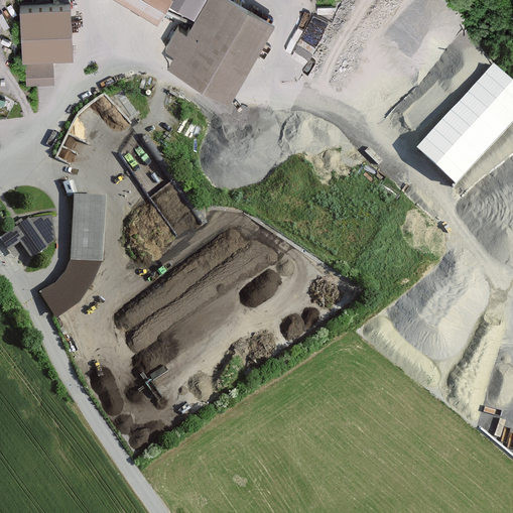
[(74,49),(71,0),(21,0),(25,81),(51,79),(50,50),(74,49)]
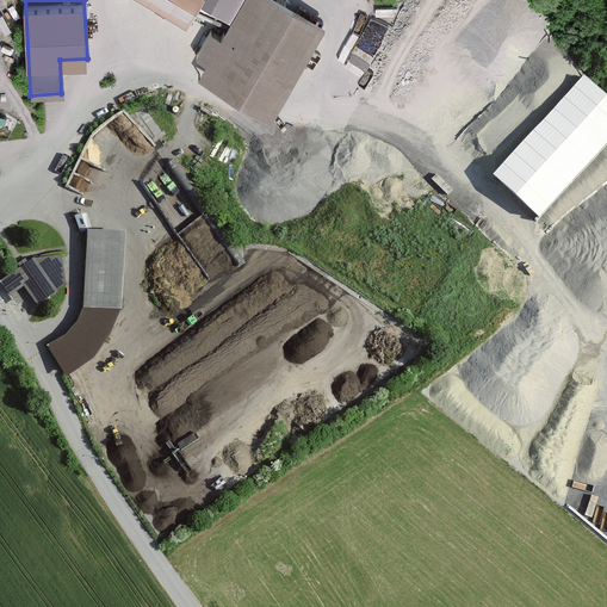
[(154,0),(187,18),(196,0),(154,0)]
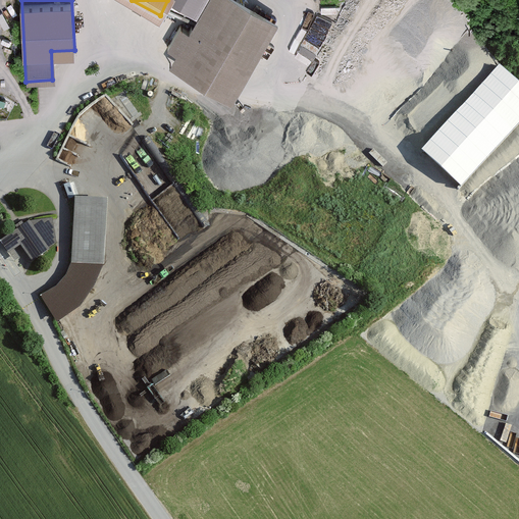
[(230,97),(281,12),(259,0),(192,0),(201,5),(189,27),(178,20),(165,44),(176,50),(170,61),(230,97)]
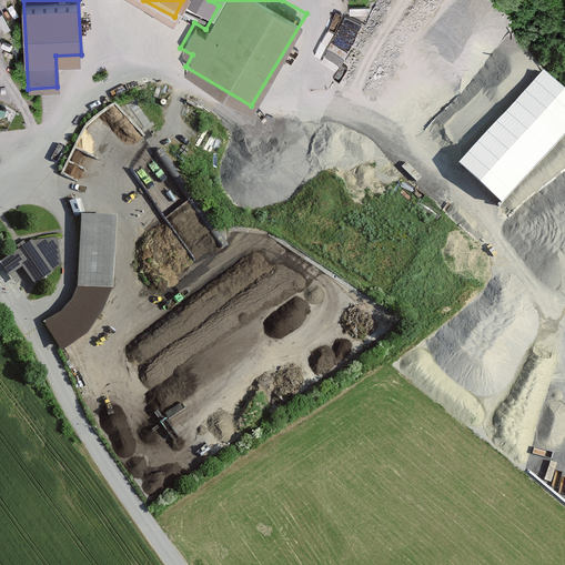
[(340,36),(343,28),(349,30),(354,18),(342,11),(332,32),(340,36)]
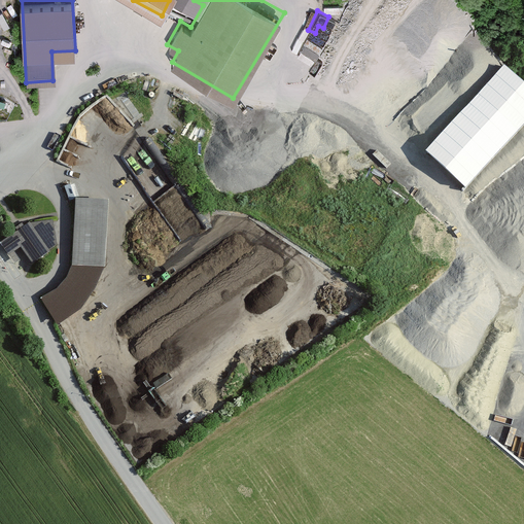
[(523,123),(523,89),(508,75),(433,156),(466,186),(523,123)]
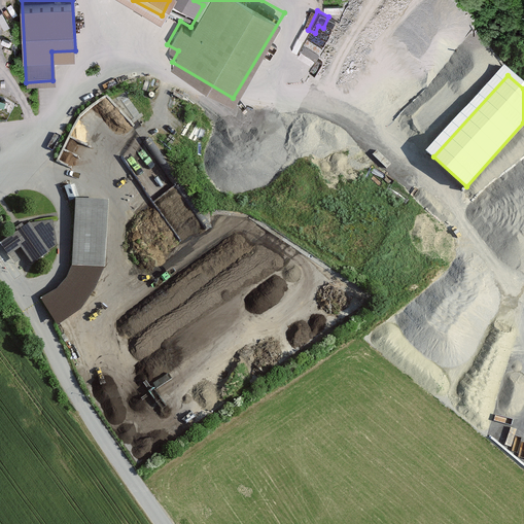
[(141,177),(145,185),(148,194),(173,183),(165,165),(149,171),(150,174),(141,177)]
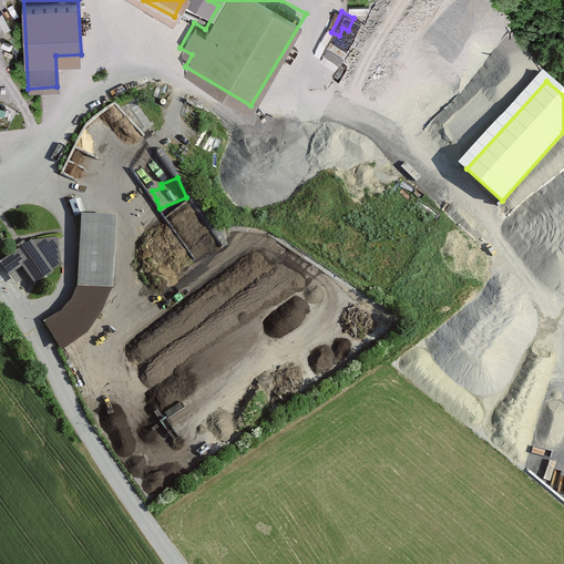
[(102,308),(112,286),(116,214),(80,212),(75,286),(70,298),(58,310),(42,319),(60,349),(86,332),(102,308)]
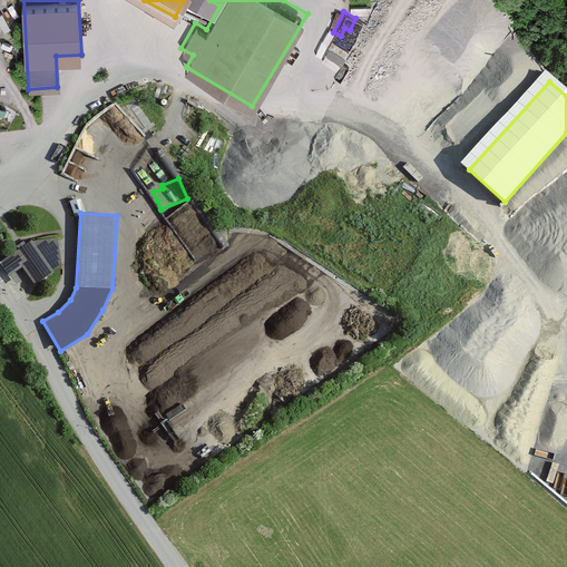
[(31,283),(59,264),(54,237),(29,241),(0,260),(0,264),(7,274),(19,265),(31,283)]
